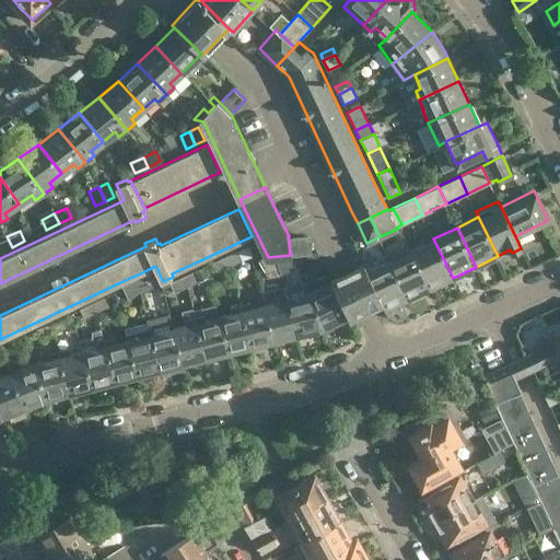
[(308,234),(289,236),(288,236),(290,254),(291,254),(311,252),(308,234)]
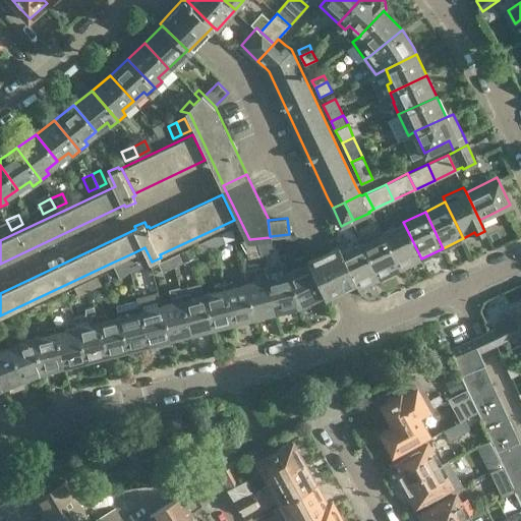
[(0,234),(11,230),(6,220),(0,223),(0,234)]
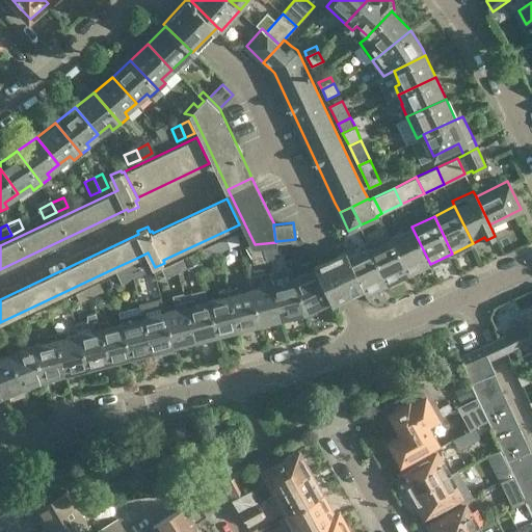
[(430,264),(411,227),(392,237),(409,273),(430,264)]
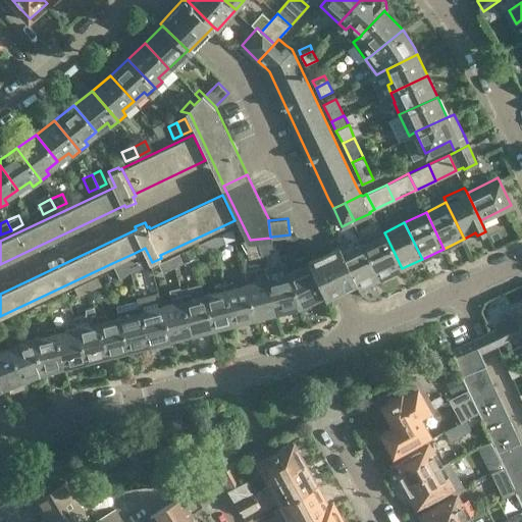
[(212,239),(216,248),(236,239),(233,228),(212,239)]
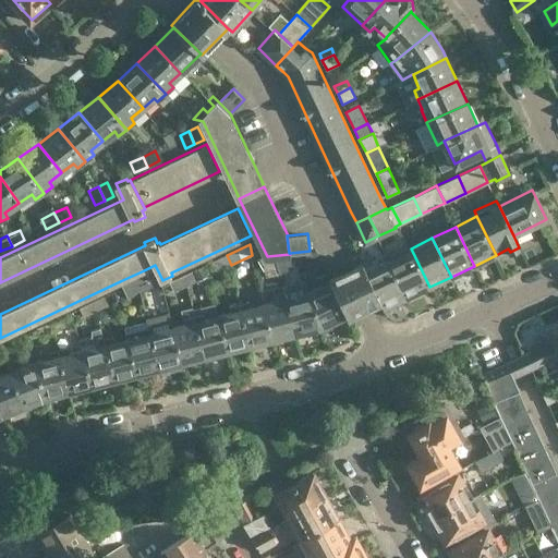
[(429,287),(411,249),(389,259),(408,298),(429,287)]
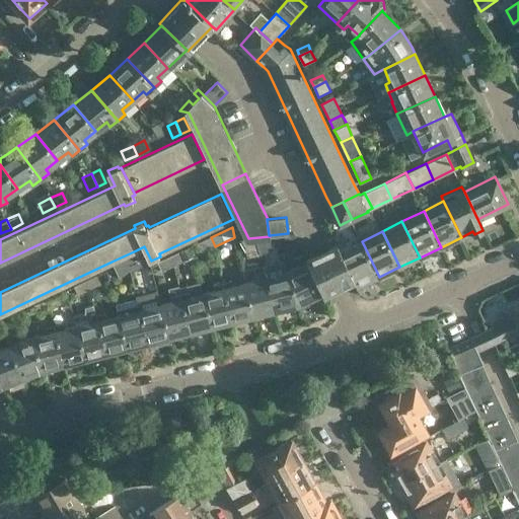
[(201,253),(215,246),(211,237),(197,243),(201,253)]
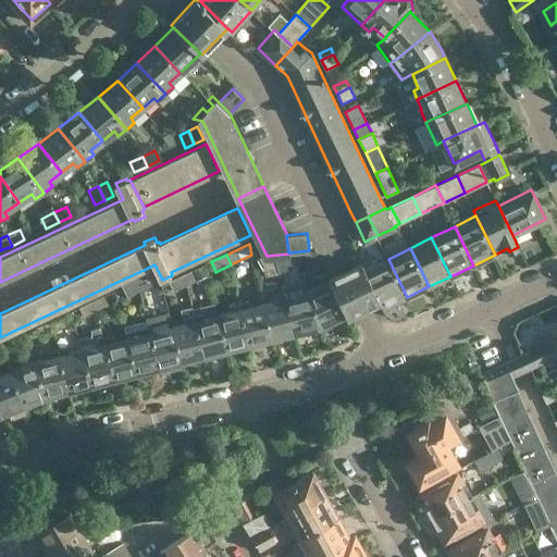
[(366,270),(381,300),(384,308),(407,297),(388,259),(366,270)]
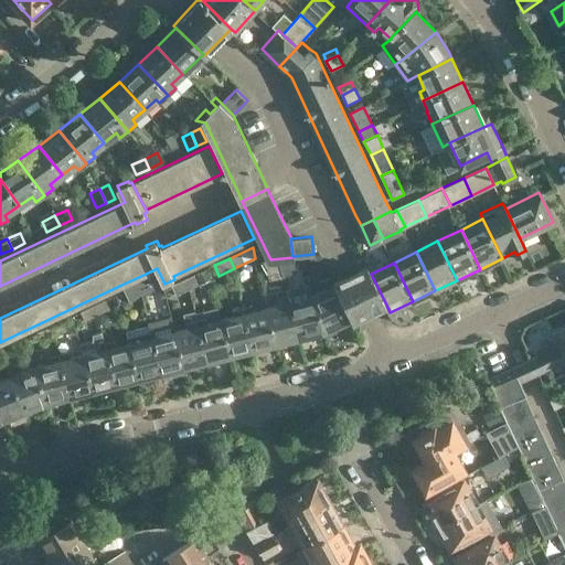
[(280,267),(283,278),(296,275),(294,264),(280,267)]
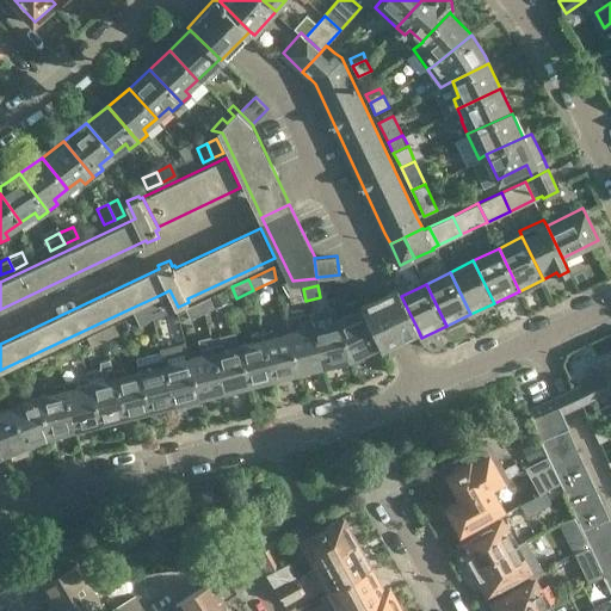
[(362,304),(381,344),(382,346),(399,339),(418,329),(401,296),(397,287),(377,296),(362,304)]
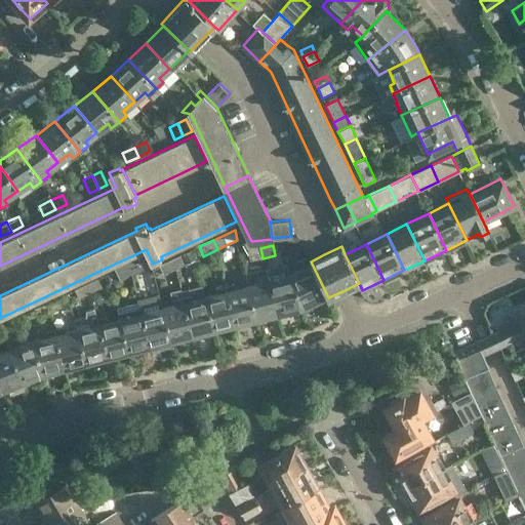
[(250,261),(263,258),(260,248),(247,251),(250,261)]
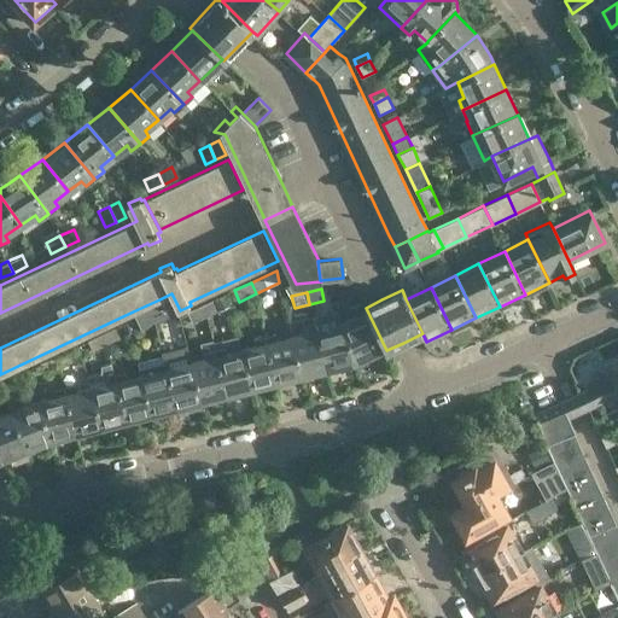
[(146,305),(155,322),(168,315),(159,299),(146,305)]
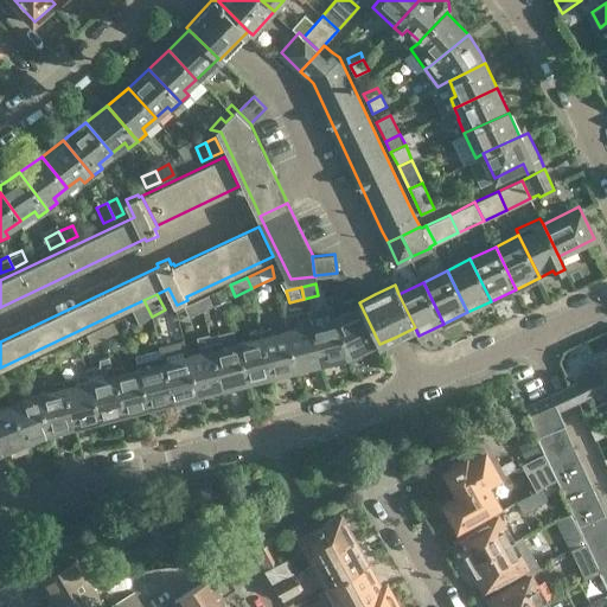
[(198,300),(203,312),(217,305),(211,294),(198,300)]
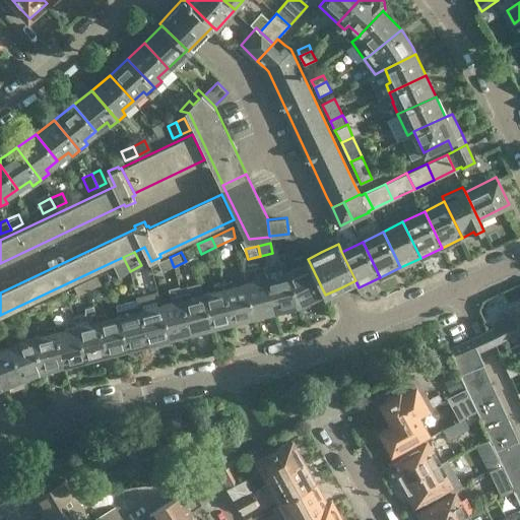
[(324,293),(308,259),(305,253),(294,258),(298,266),(286,272),(299,305),(324,293)]
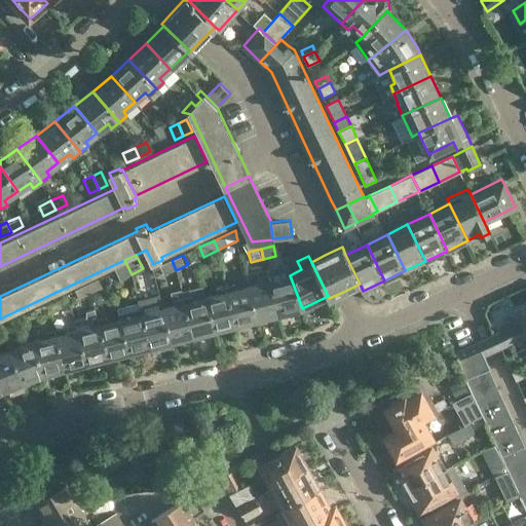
[(120,279),(132,274),(124,260),(113,265),(120,279)]
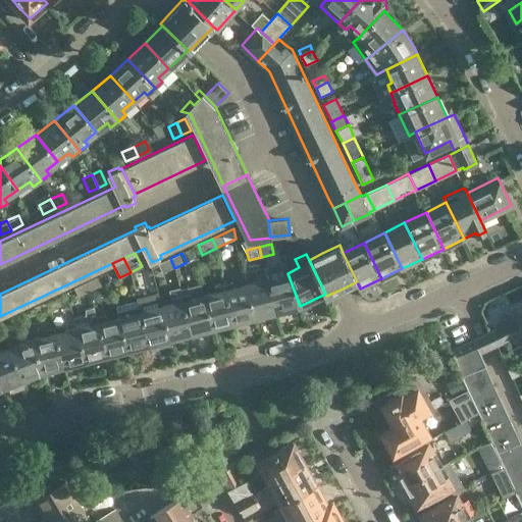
[(162,273),(174,268),(170,258),(158,264),(162,273)]
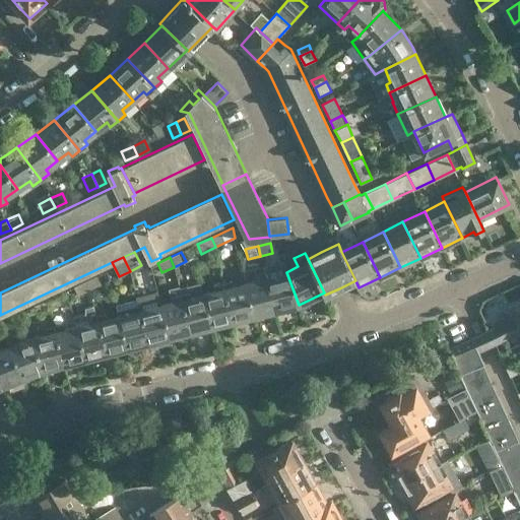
[(299,305),(286,272),(285,272),(274,275),(273,269),(264,272),(274,312),(299,305)]
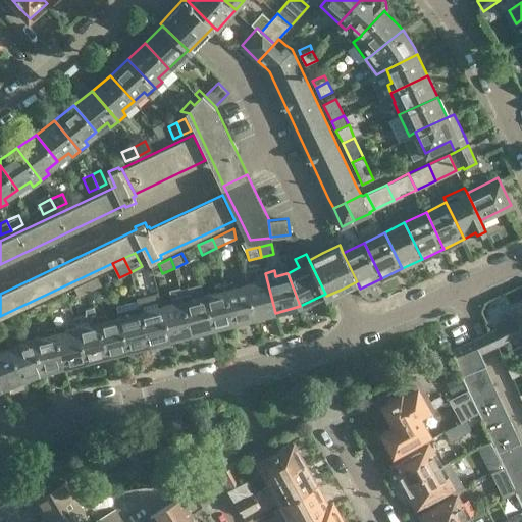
[(246,283),(255,318),(275,313),(265,273),(256,275),(257,280),(246,283)]
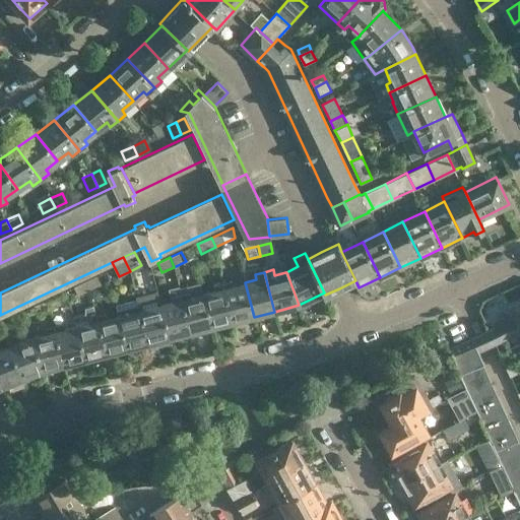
[(85,281),(89,291),(102,285),(96,276),(85,281)]
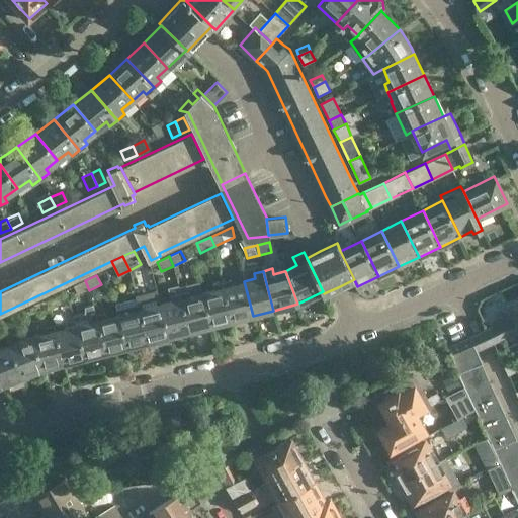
[(253,316),(244,281),(233,284),(231,279),(222,281),(232,321),(253,316)]
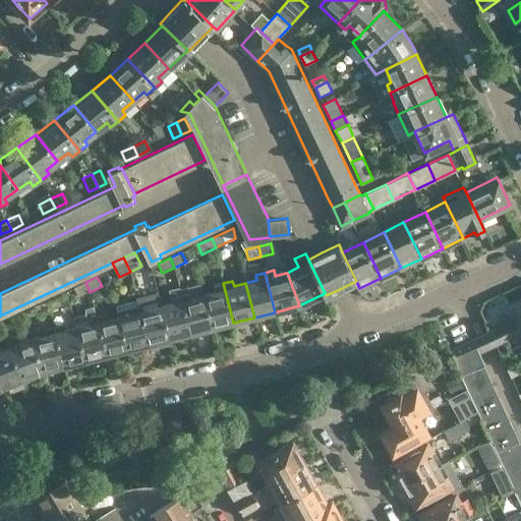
[(77,297),(90,292),(85,282),(73,288),(77,297)]
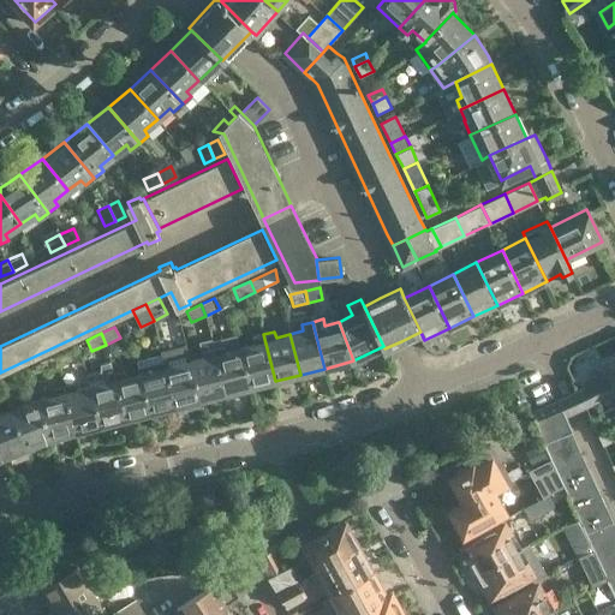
[(275,381),(263,334),(252,338),(254,344),(239,347),(250,387),(275,381)]
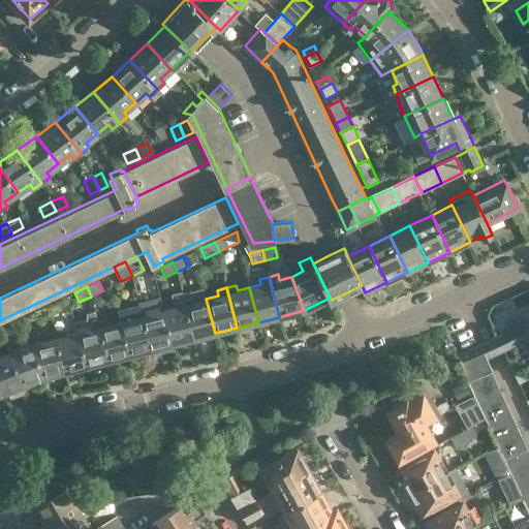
[(187,314),(193,339),(215,333),(206,299),(205,288),(183,293),(187,314)]
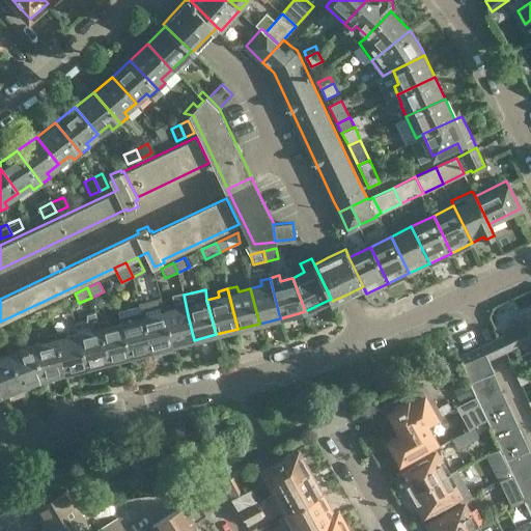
[(188,315),(184,295),(183,294),(173,296),(176,307),(164,310),(173,345),(194,340),(188,315)]
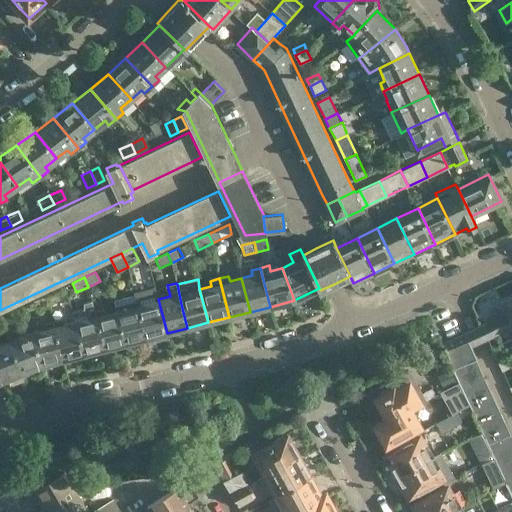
[(44,296),(48,306),(60,300),(56,291),(44,296)]
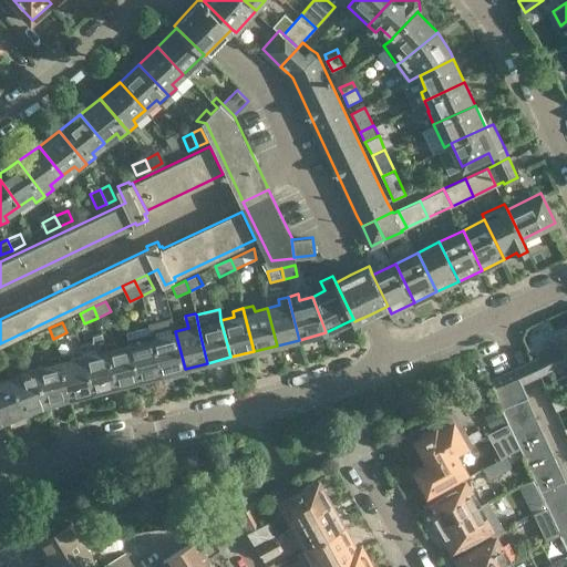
[(144,385),(156,382),(158,379),(157,375),(163,374),(152,331),(151,327),(127,332),(130,343),(140,381),(140,383),(144,385)]
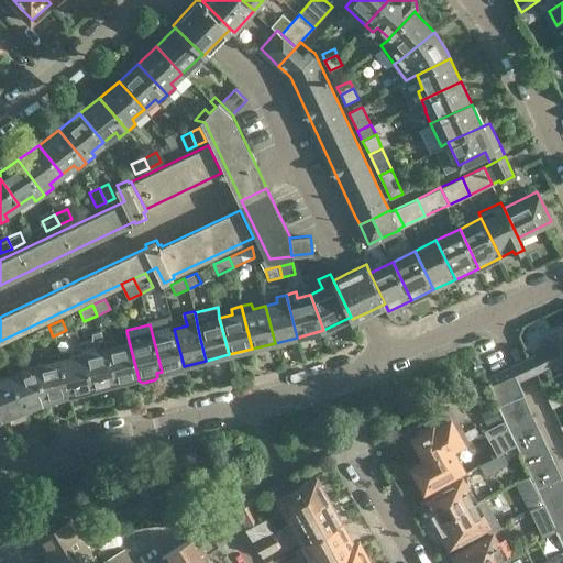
[(41,342),(53,337),(48,326),(35,332),(41,342)]
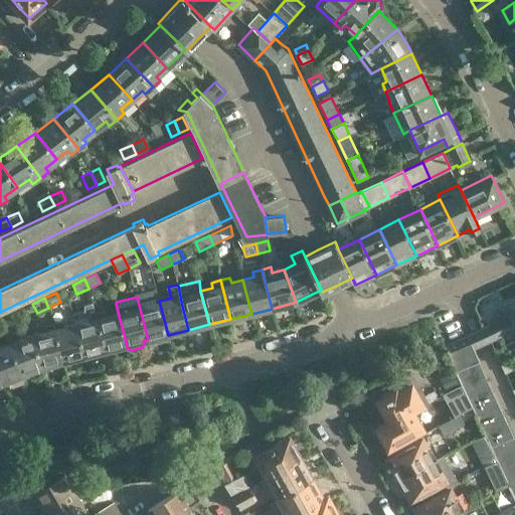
[(510,315),(482,329),(488,342),(514,329),(514,298),(504,304),(510,315)]
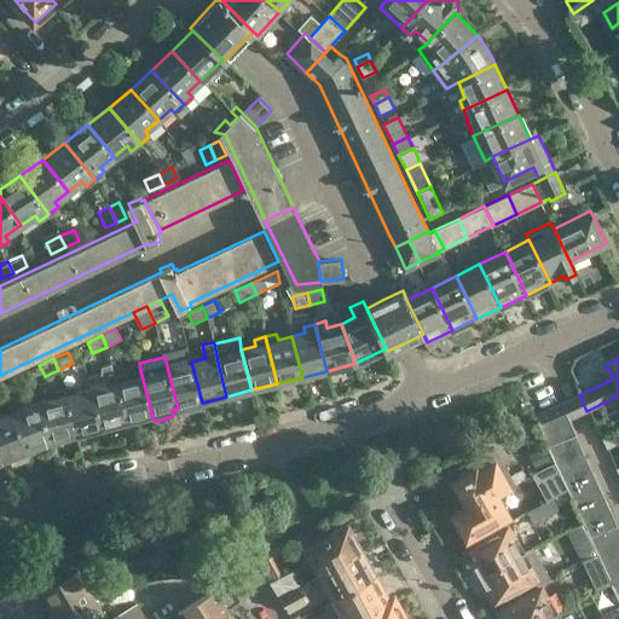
[(202,403),(191,362),(177,365),(175,359),(166,362),(178,409),(202,403)]
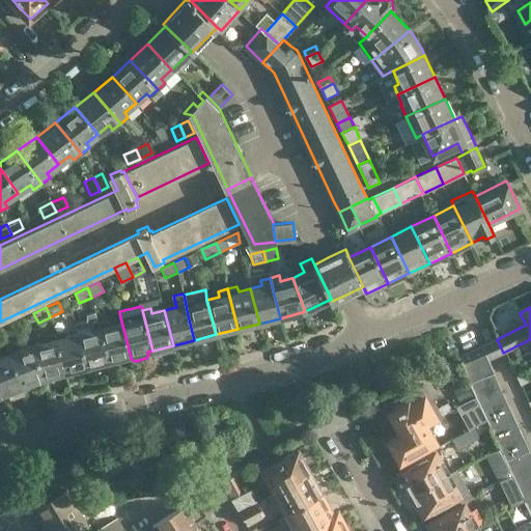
[(131,357),(121,322),(109,325),(107,319),(98,322),(108,362),(131,357)]
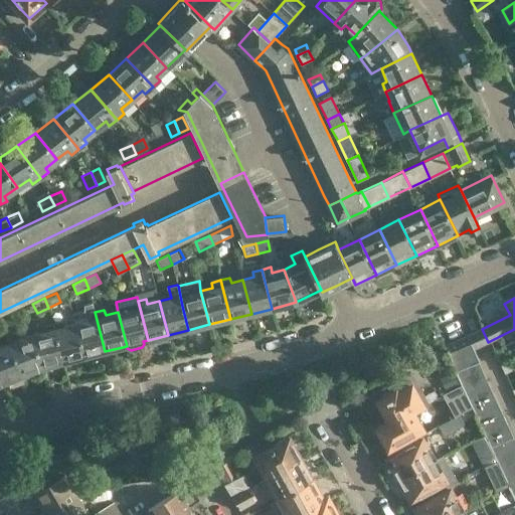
[(75,323),(84,356),(105,351),(95,312),(87,314),(88,319),(75,323)]
